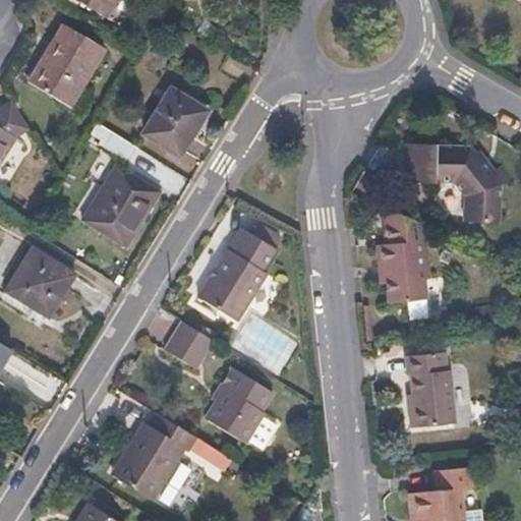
[(73,0),(102,17),(112,0),(73,0)]
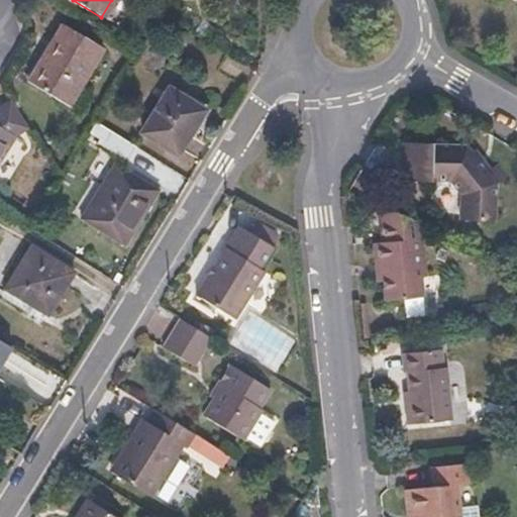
[(101,48),(61,25),(26,82),(67,106),(101,48)]
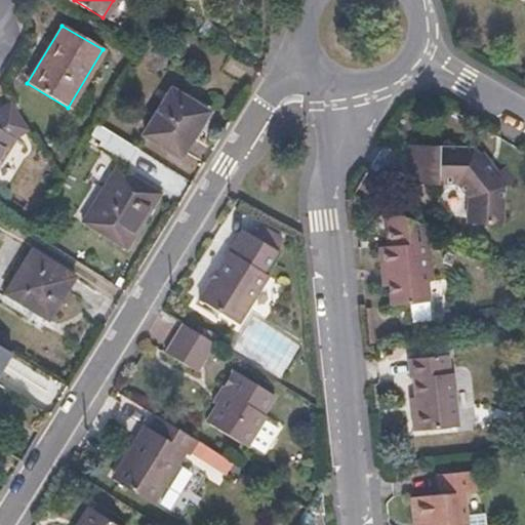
[(208,112),(170,89),(144,135),(178,158),(208,112)]
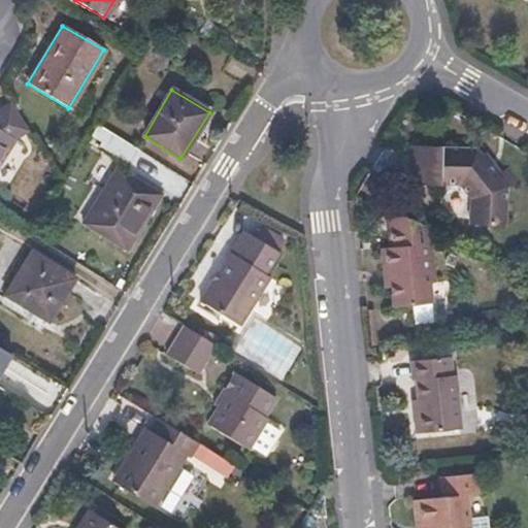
[(0,164),(14,140),(0,131),(0,164)]
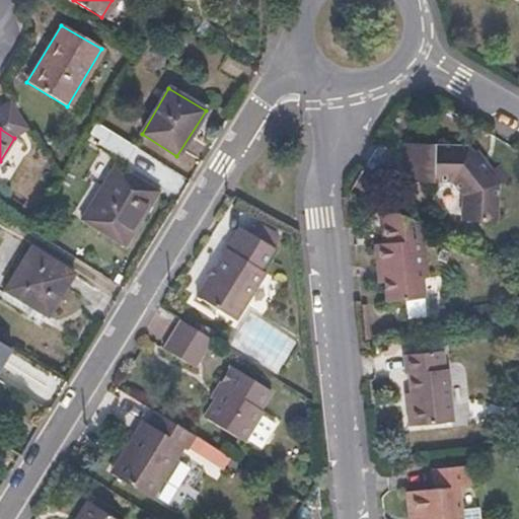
[(436,142),(405,142),(405,180),(436,179),(436,178),(455,177),(466,191),(465,218),(501,217),(501,182),(491,170),(475,151),(470,144),(436,144),(436,142)]
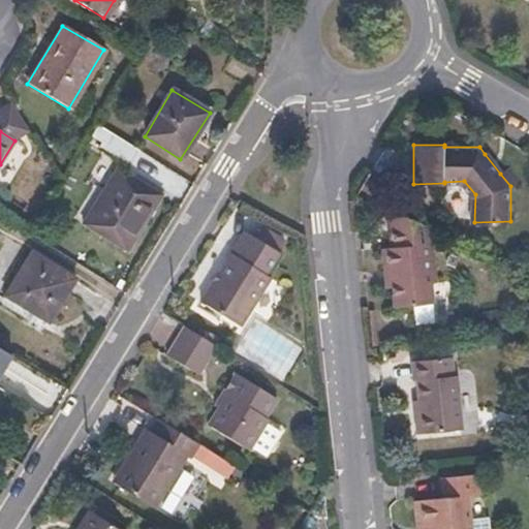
[(490,150),(485,154),(500,174),(505,169),(490,150)]
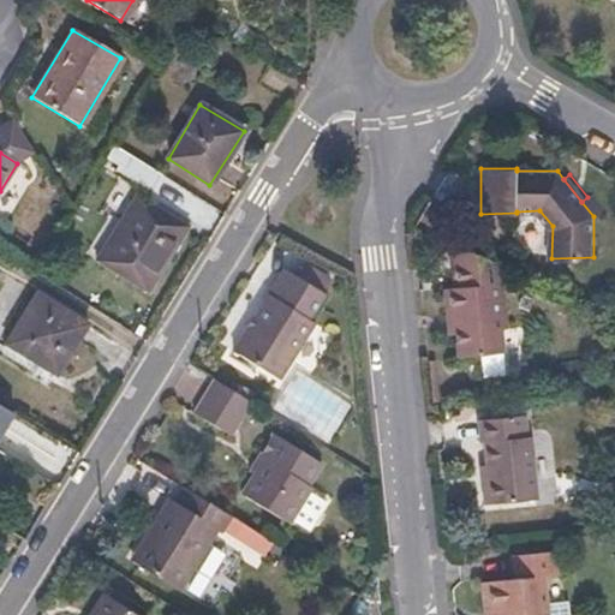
[(125,191),(135,197),(95,263),(148,296),(186,228),(155,209),(163,195),(135,177),(125,191)]
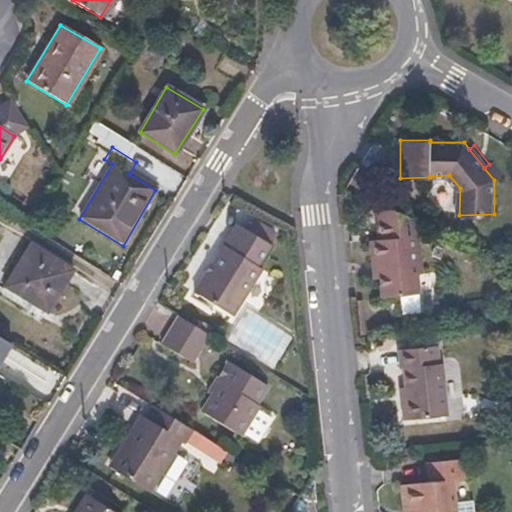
[(489,164),(484,168),(494,180),(511,175),(497,157),(489,164)]
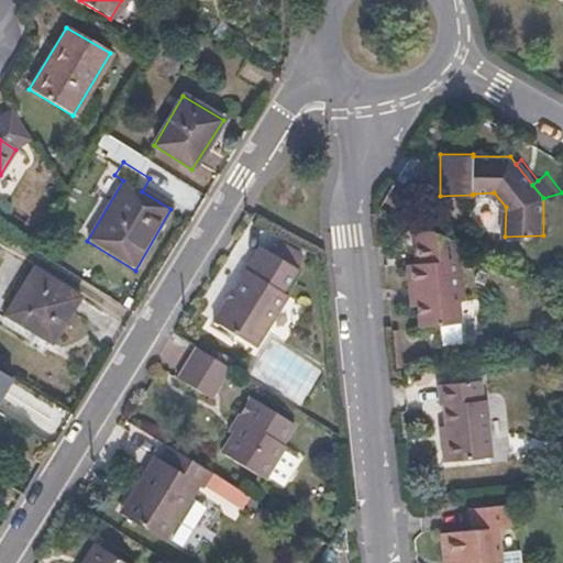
[(418,262),(408,263),(411,294),(417,293),(419,307),(421,329),(461,324),(459,302),(466,301),(460,241),(414,221),(418,262)]
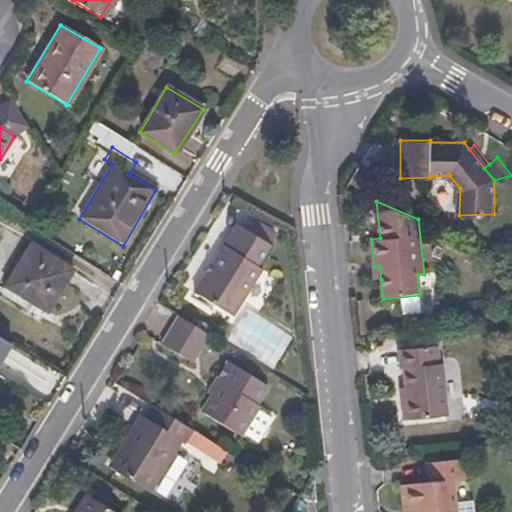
[(253,235),(243,229),(216,276),(255,299),(283,252),(278,249),(291,226),(266,213),(253,235)]
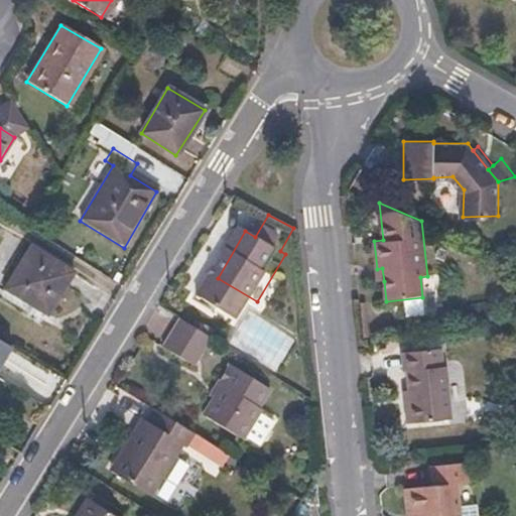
[(74,277),(31,250),(4,291),(46,319),(73,278),(74,277)]
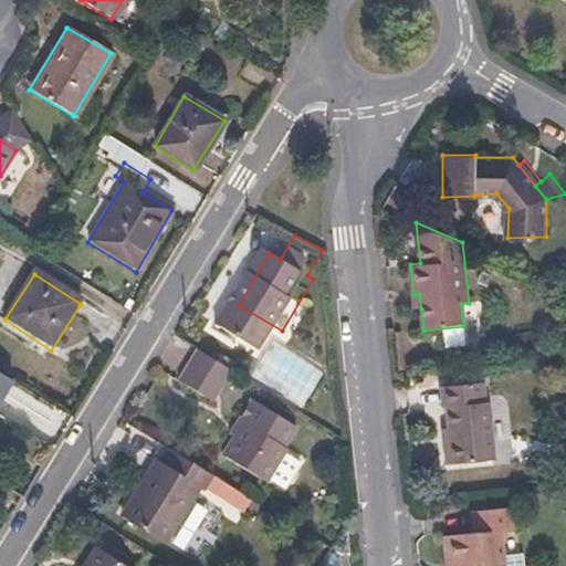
[(185,384),(216,405),(234,374),(202,354),(185,384)]
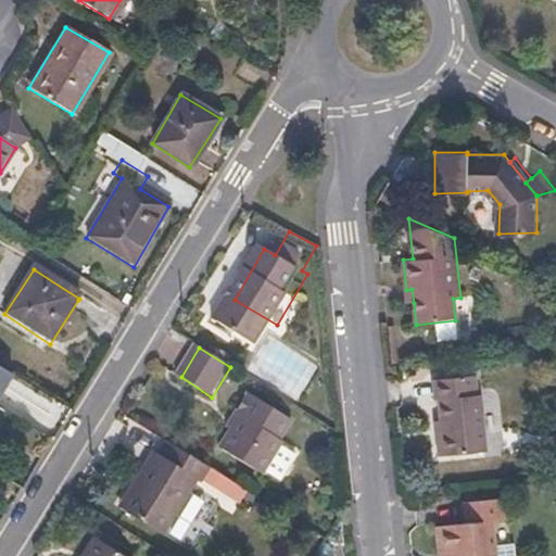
[(0,368),(0,390),(10,375),(0,368)]
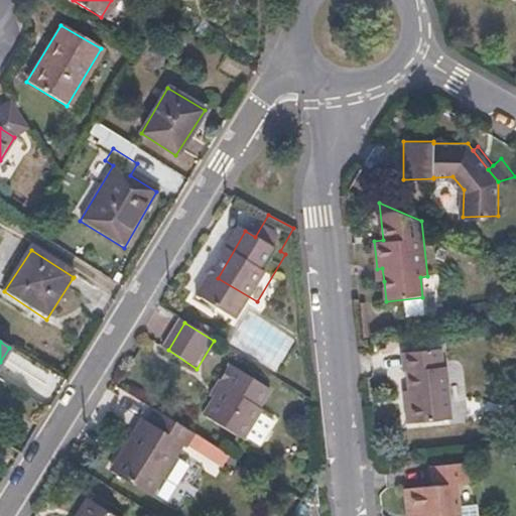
[(408,372),(412,372),(414,391),(416,404),(410,405),(412,424),(454,420),(448,368),(445,368),(443,350),(406,354),(408,372)]
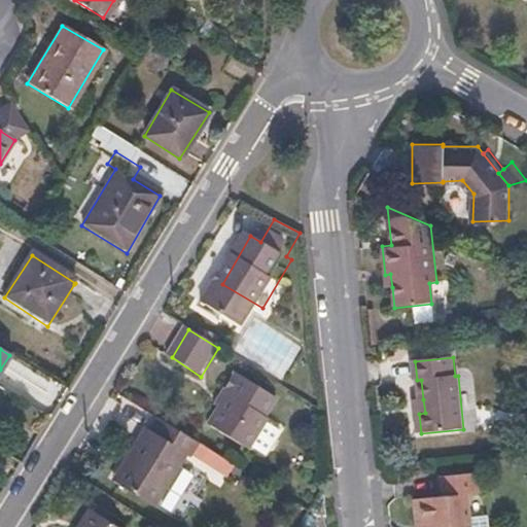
[(226,393),(232,396),(213,426),(252,451),(254,447),(270,423),(272,420),(269,418),(280,400),(239,375),(226,393)]
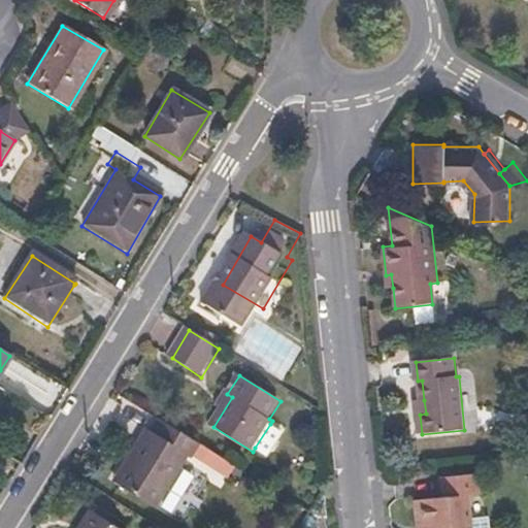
[(135,456),(142,461),(125,487),(160,508),(192,457),(197,460),(204,448),(163,422),(156,433),(151,431),(135,456)]
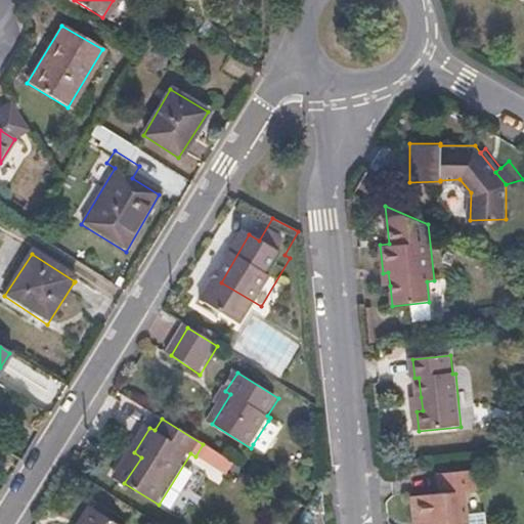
[(141,457),(134,452),(117,479),(124,483),(141,457)]
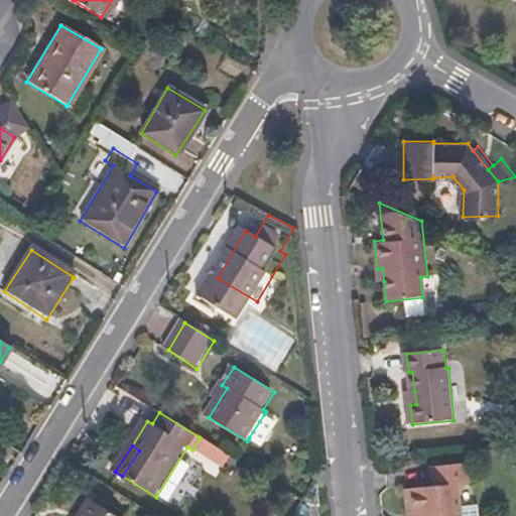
[(437,487),(409,490),(411,514),(421,513),(421,515),(463,515),(462,507),(460,485),(472,484),(469,464),(435,467),(437,487)]
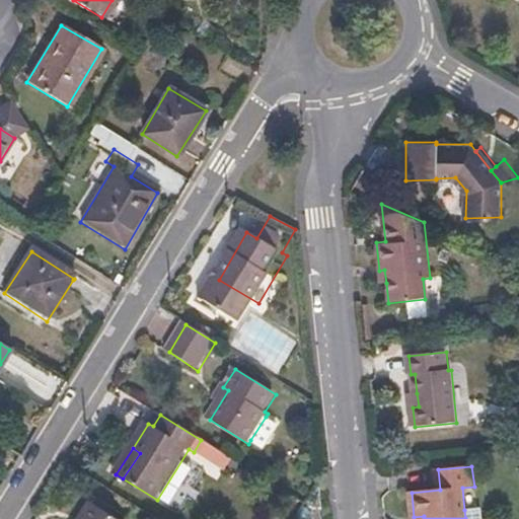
[(86,518),(94,506),(89,503),(78,518),(86,518)]
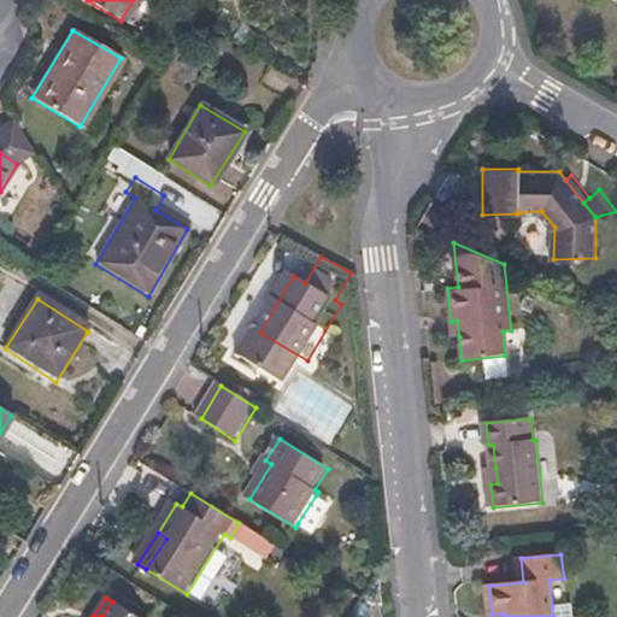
[(136,616),(112,601),(103,616),(136,616)]
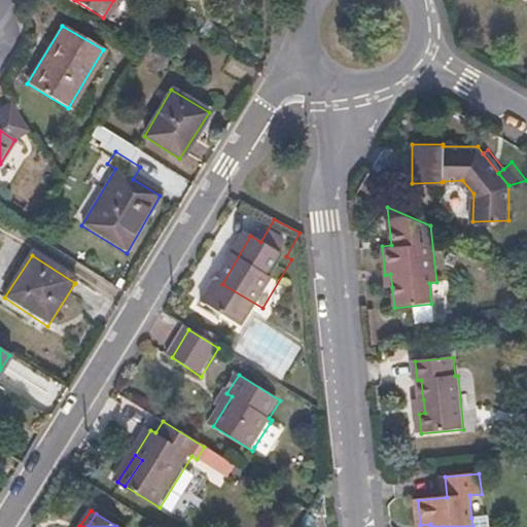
[(491,526),(490,516),(471,518),(472,526),(491,526)]
